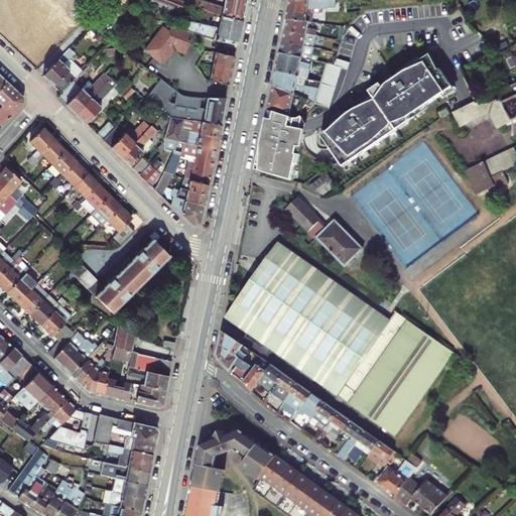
[(0,0),(0,2),(52,52),(71,34),(34,0),(0,0)]
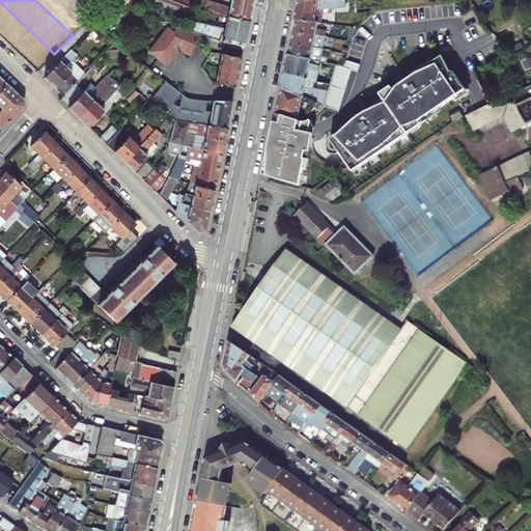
[(186,10),(189,1),(185,0),(155,0),(157,1),(186,10)]
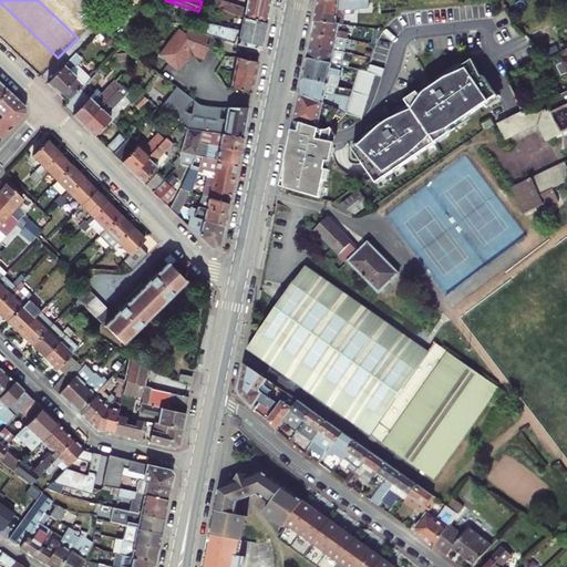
[(206,3),(207,1),(215,6),(235,14),(238,17),(245,18),(267,23),(271,0),(245,0),(244,7),(222,0),(205,0),(205,2),(206,3)]
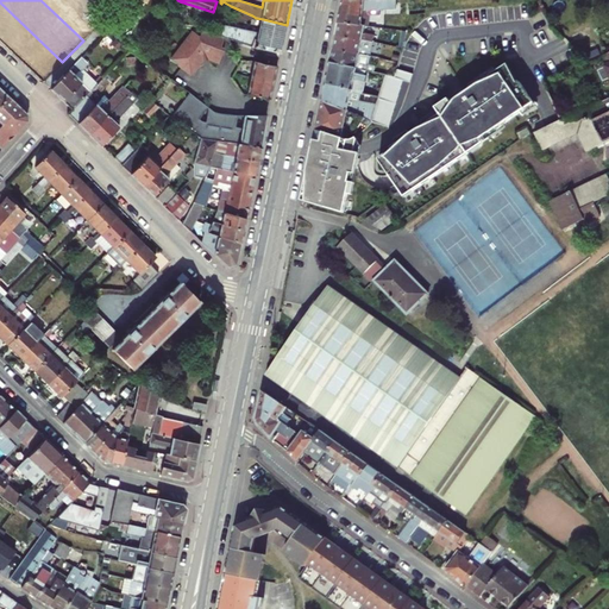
[(341,0),(338,23),(365,25),(368,25),(370,14),(369,13),(370,10),(396,8),(396,0),(370,0),(366,0),(364,0),(341,0)]
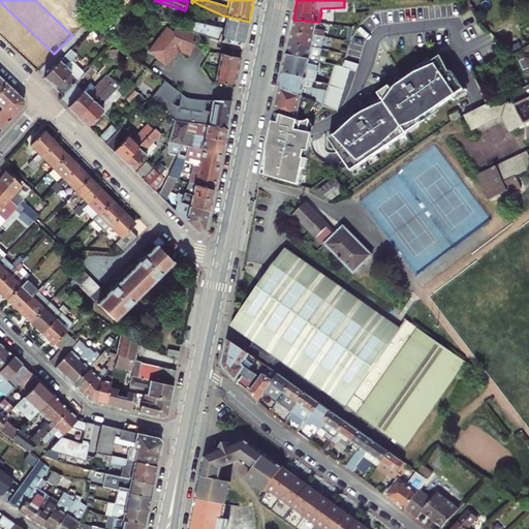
[(219,13),(200,5),(198,9),(217,18),(219,13)]
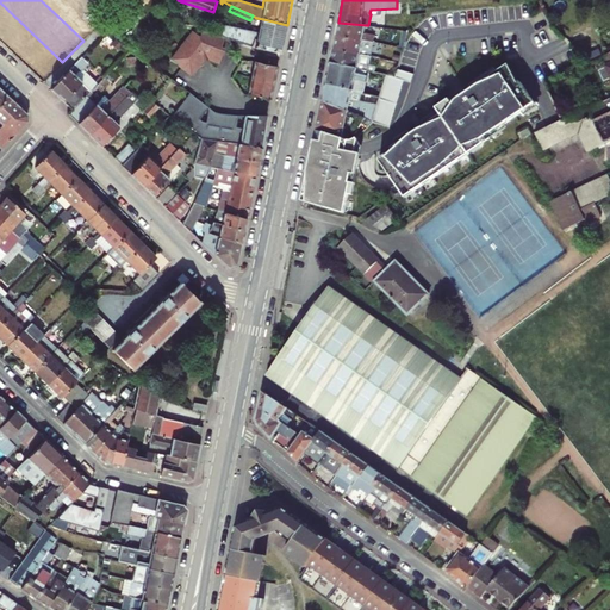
[(226,37),(255,49),(280,54),(287,25),(263,19),(260,33),(223,25),(219,35),(226,37)]
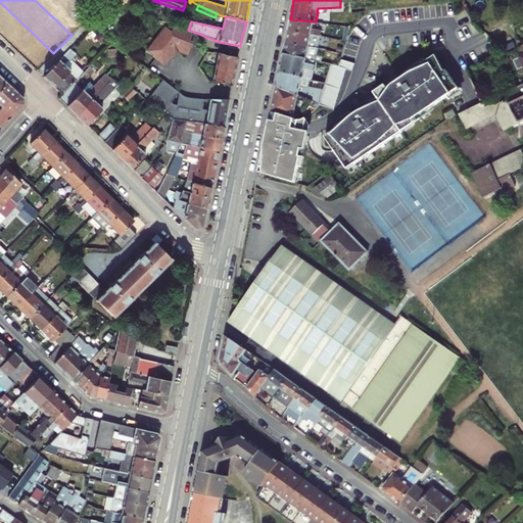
[(290,19),(288,31),(320,38),(323,39),(324,36),(321,35),(322,31),(314,29),(314,21),(290,19)]
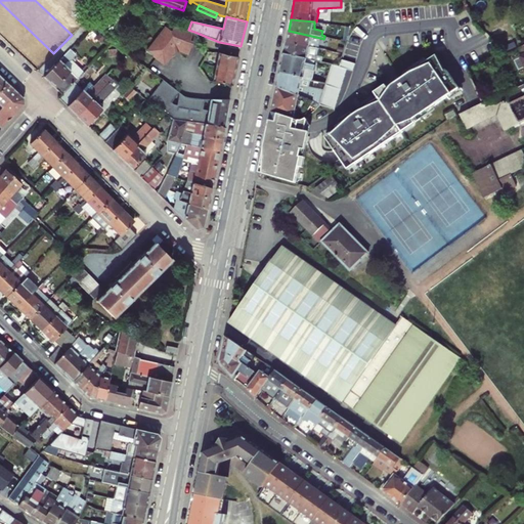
[(191,40),(194,32),(188,30),(175,25),(173,31),(165,26),(147,51),(165,63),(175,50),(176,50),(175,47),(180,47),(180,50),(190,53),(194,41),(191,40)]
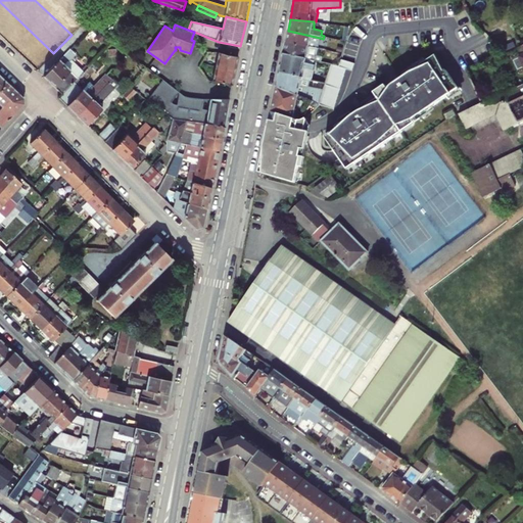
[(288,31),(286,41),(318,48),(320,38),(288,31)]
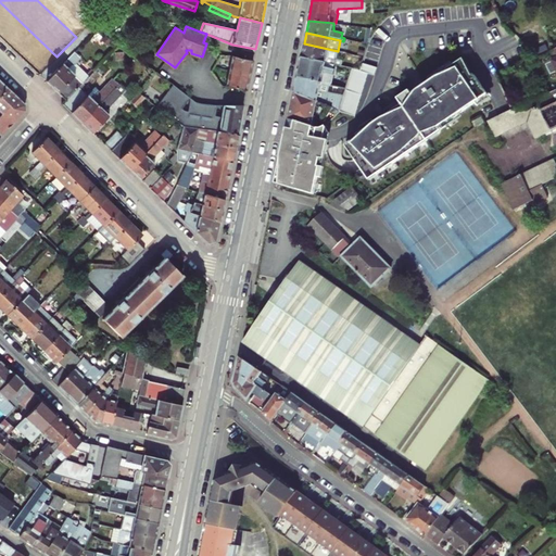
[(304,43),(301,58),(342,66),(343,60),(337,59),(338,51),(304,43)]
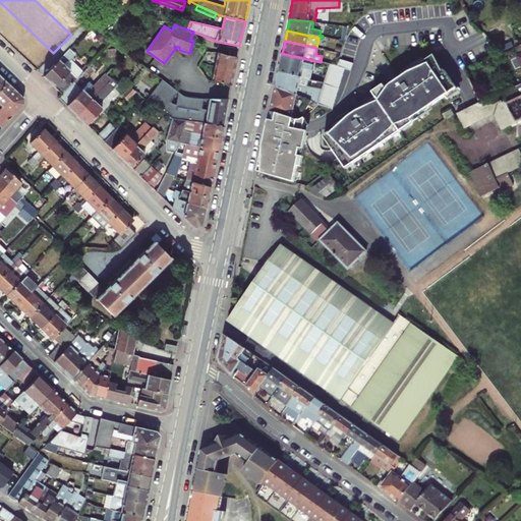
[(62,94),(83,72),(92,64),(72,45),(43,76),(62,94)]
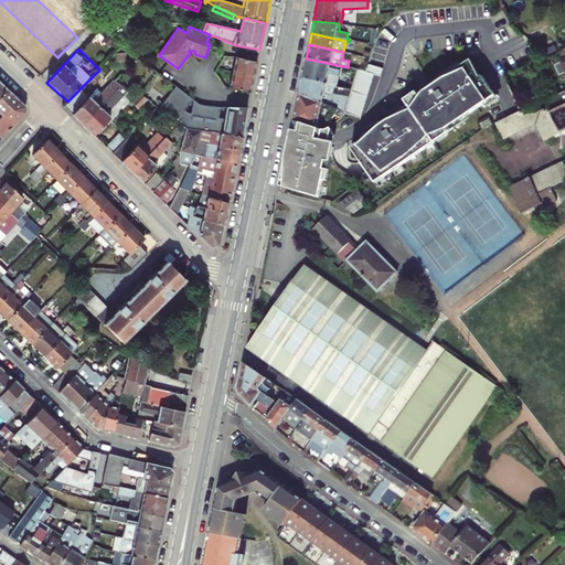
[(230,87),(232,88),(251,93),(257,62),(236,57),(230,87)]
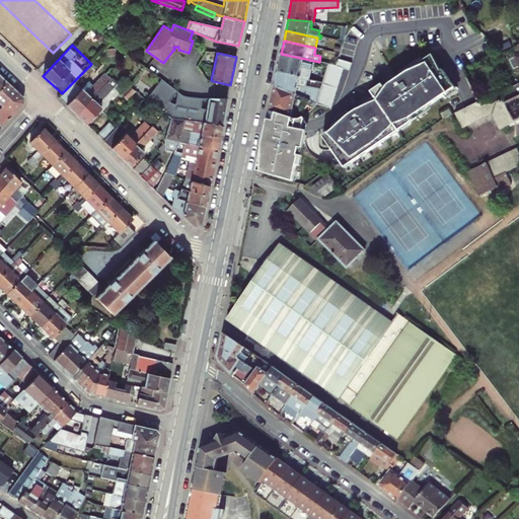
[(328,67),(280,58),(278,71),(298,75),(298,77),(308,79),(309,80),(311,72),(325,75),(328,67)]
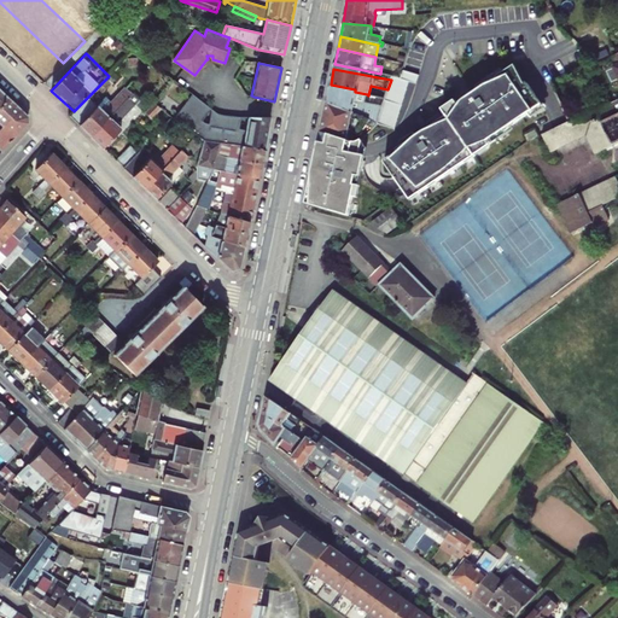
[(385,162),(410,200),(476,157),(473,153),(489,144),(496,139),(509,129),(543,106),(528,85),(525,86),(513,69),(502,76),(478,93),(445,115),(448,118),(415,140),(395,157),(394,156),(385,162)]
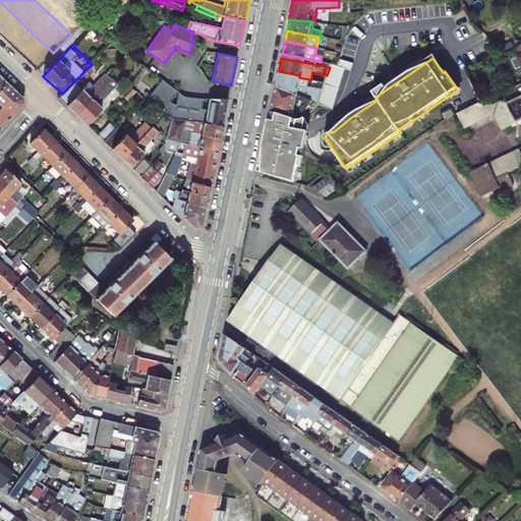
[(423,64),(421,61),(400,75),(403,78),(423,64)]
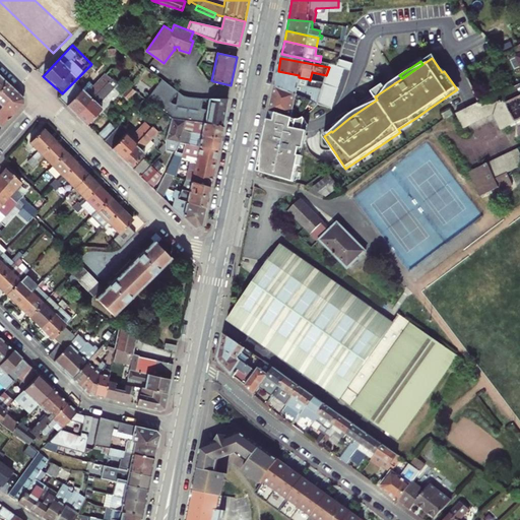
[(278,71),(275,86),(318,103),(322,89),(308,86),(309,79),(299,77),(299,75),(278,71)]
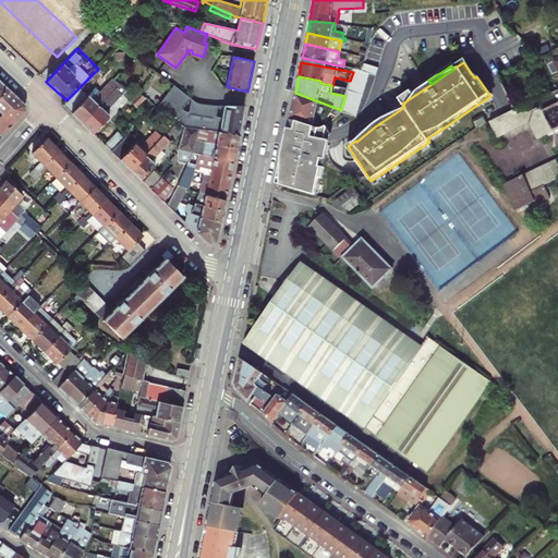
[(88,96),(71,113),(82,123),(117,89),(120,85),(111,80),(93,99),(88,96)]
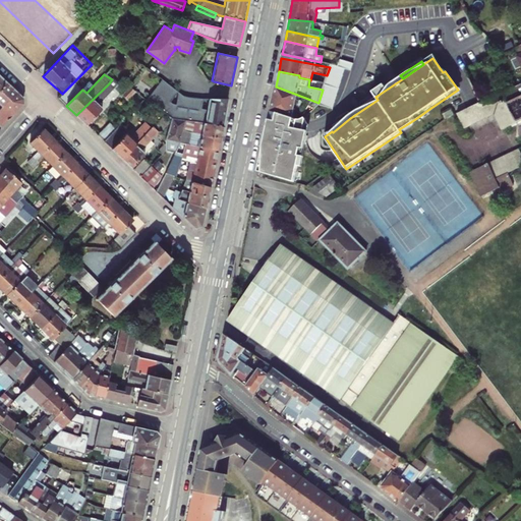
[(229,100),(186,97),(163,79),(147,100),(166,114),(172,118),(224,127),(229,100)]
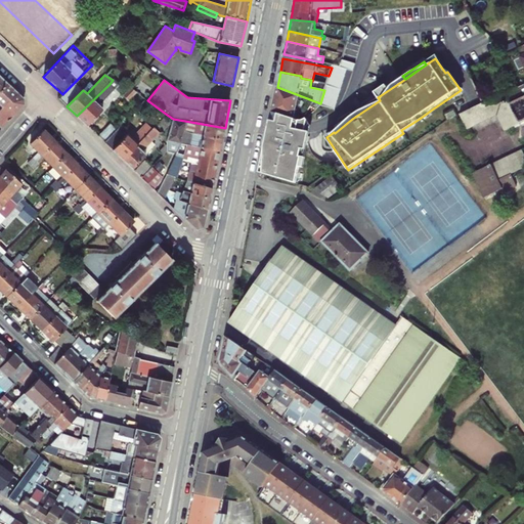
[(0,111),(17,93),(8,84),(0,91),(0,111)]
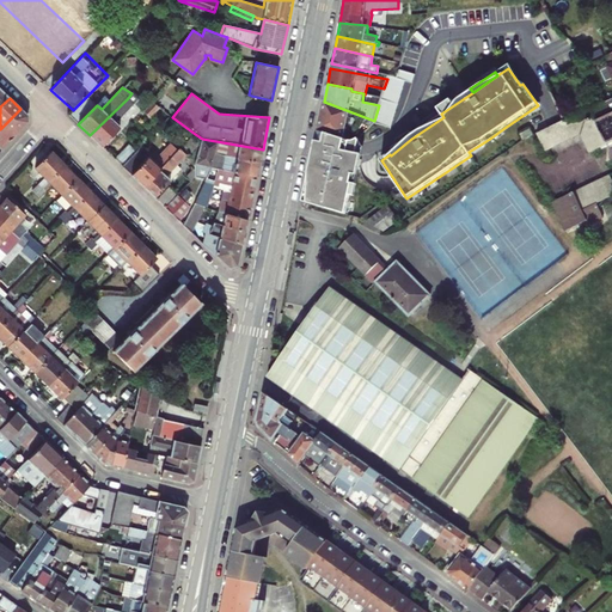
[(134,104),(128,98),(90,135),(102,147),(121,128),(116,123),(134,104)]
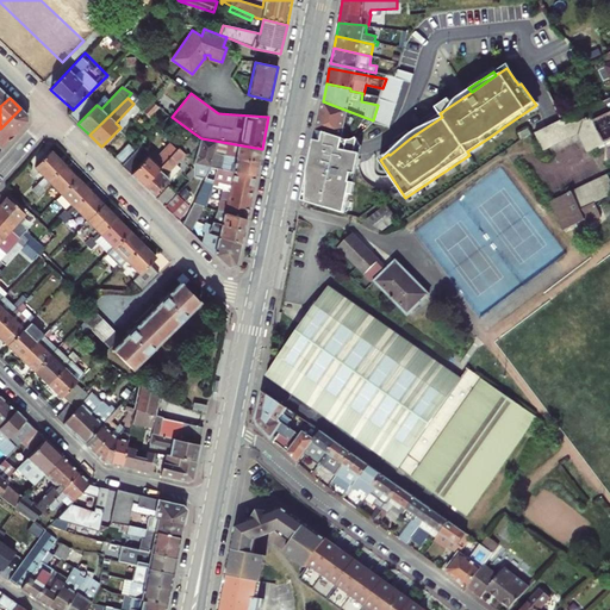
[(609,141),(609,98),(562,122),(562,119),(535,134),(542,147),(579,129),(580,131),(590,151),(609,141)]
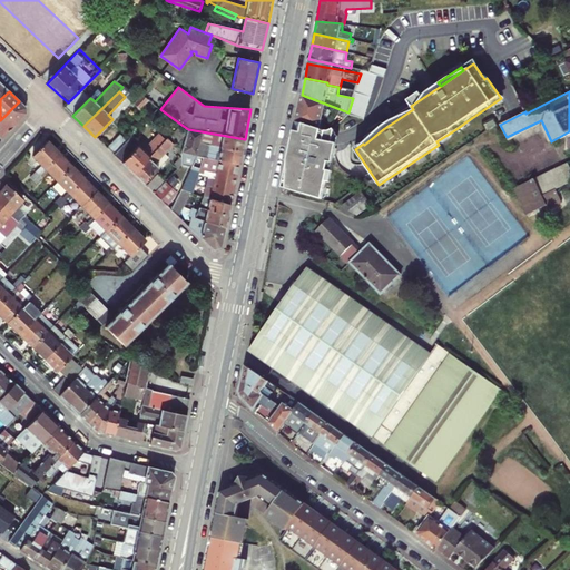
[(141,94),(136,100),(135,104),(140,109),(149,100),(141,94)]
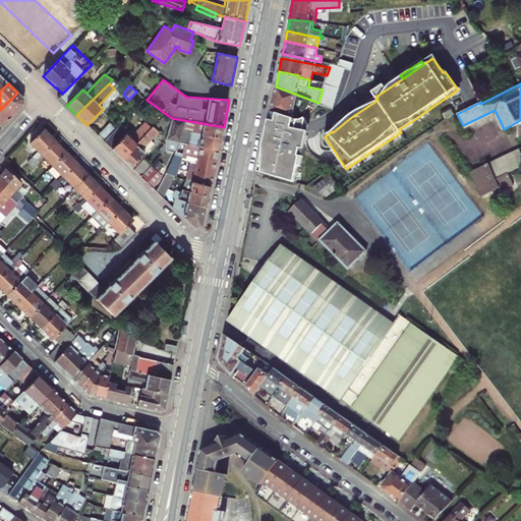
[(387,90),(384,85),(372,93),(375,97),(387,90)]
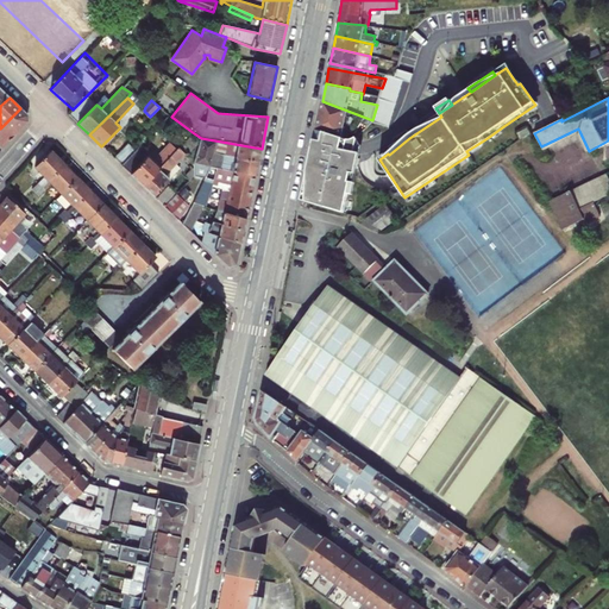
[(322,101),(316,130),(343,138),(345,130),(355,133),(360,123),(368,125),(372,120),(322,101)]
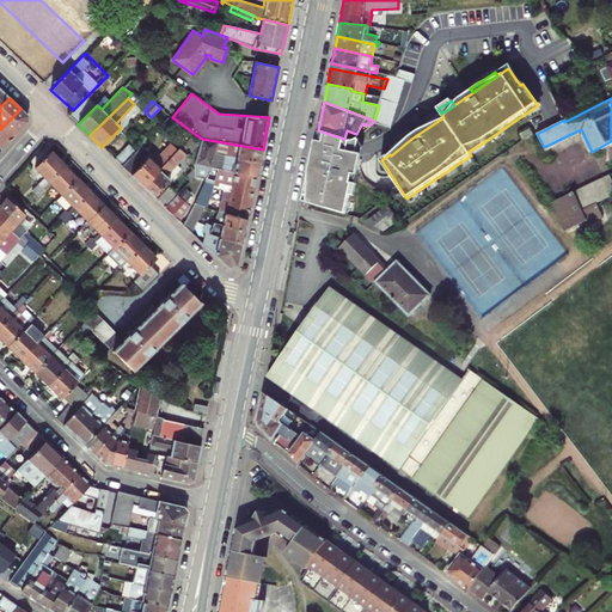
[(28,116),(20,109),(0,129),(0,147),(4,151),(29,123),(28,116)]
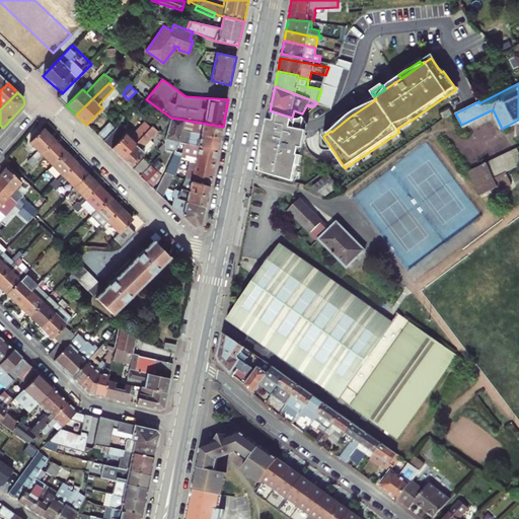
[(417,117),(418,119),(430,110),(428,108),(417,117)]
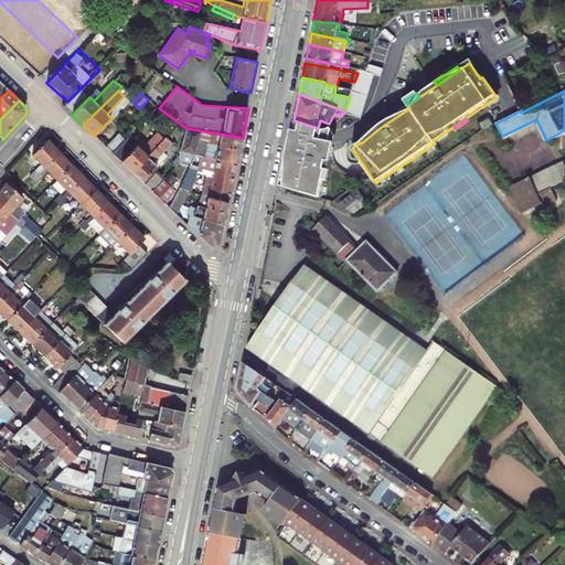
[(536,119),(502,136),(503,138),(537,121),(536,119)]
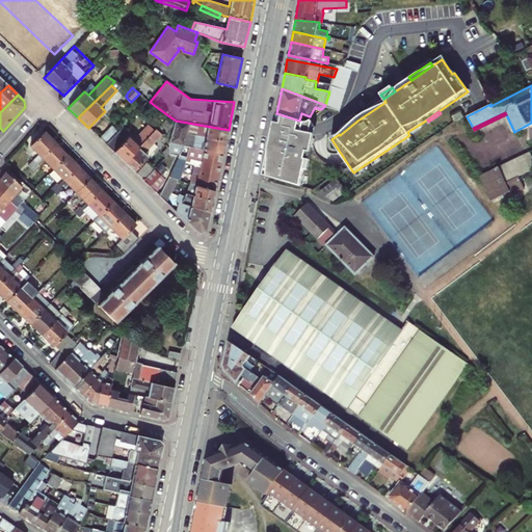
[(275,121),(273,130),(316,139),(318,127),(311,115),(310,116),(299,121),(276,113),(275,121)]
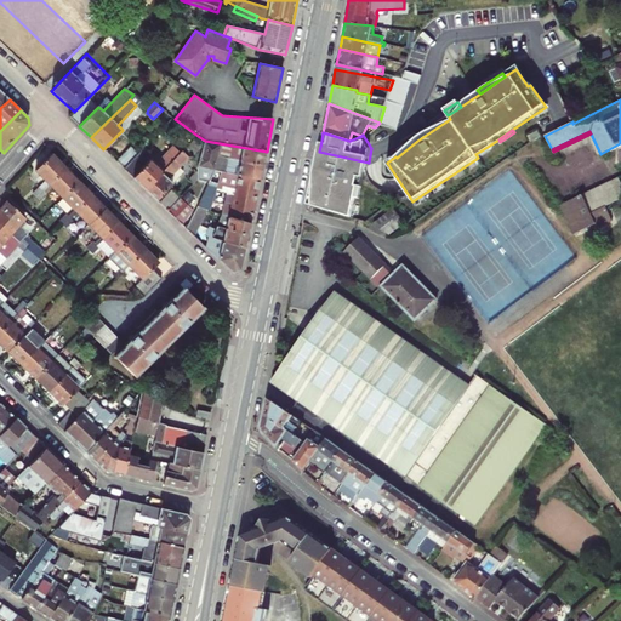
[(215,171),(220,158),(263,166),(267,152),(205,141),(197,169),(215,171)]
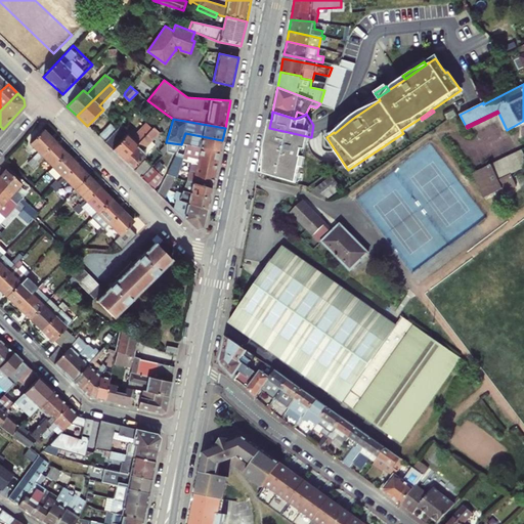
[(415,122),(401,130),(403,133),(416,124),(415,122)]
